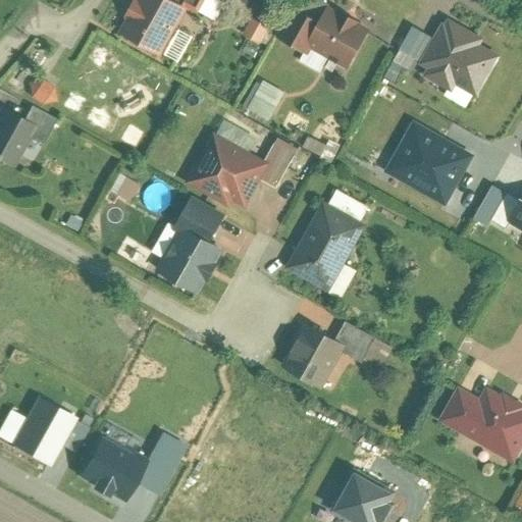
[(168,0),(142,0),(123,33),(159,52),(160,51),(174,25),(184,8),(168,0)]
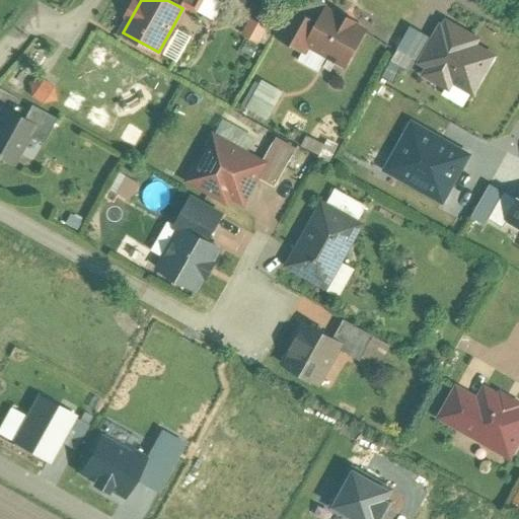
[(167,0),(182,8),(186,4),(197,10),(202,0),(167,0)]
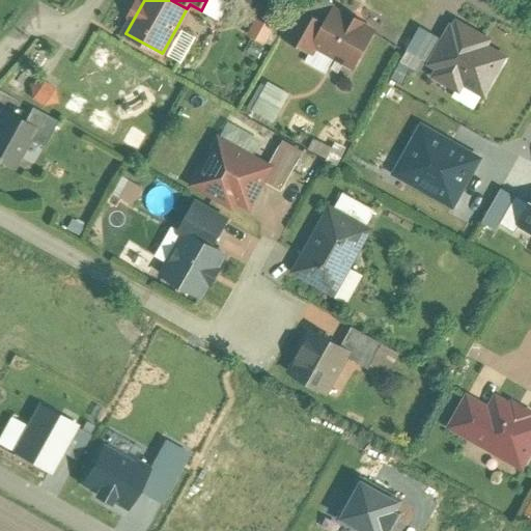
[(206,0),(201,10),(212,17),(221,0),(206,0)]
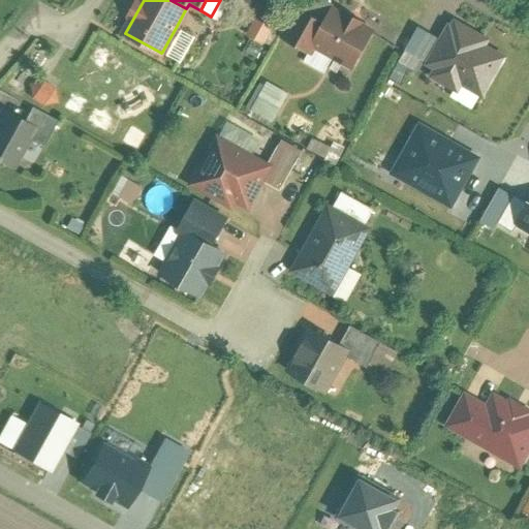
[(307,0),(302,10),(327,24),(333,10),(336,5),(327,0),(307,0)]
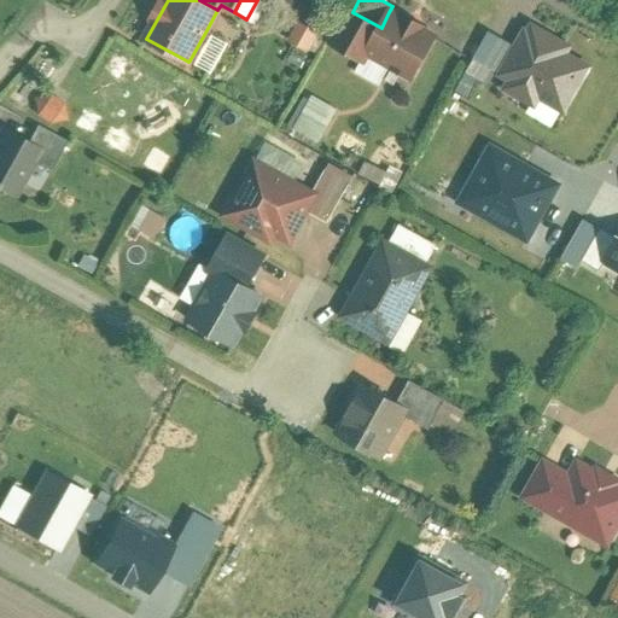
[(367,52),(382,28),(353,12),(334,47),(362,63),(367,52)]
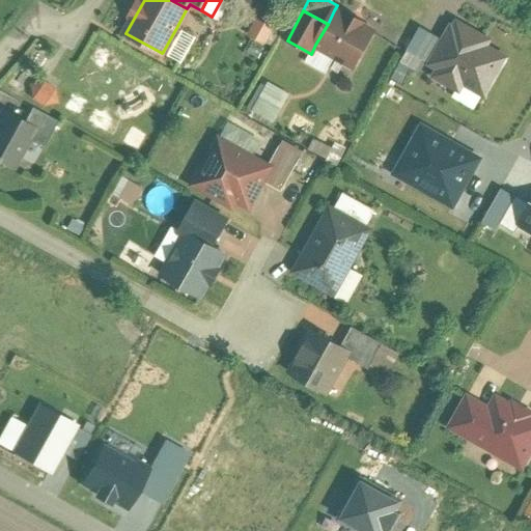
[(376,33),(334,10),(328,24),(315,45),(337,56),(358,67),(376,33)]
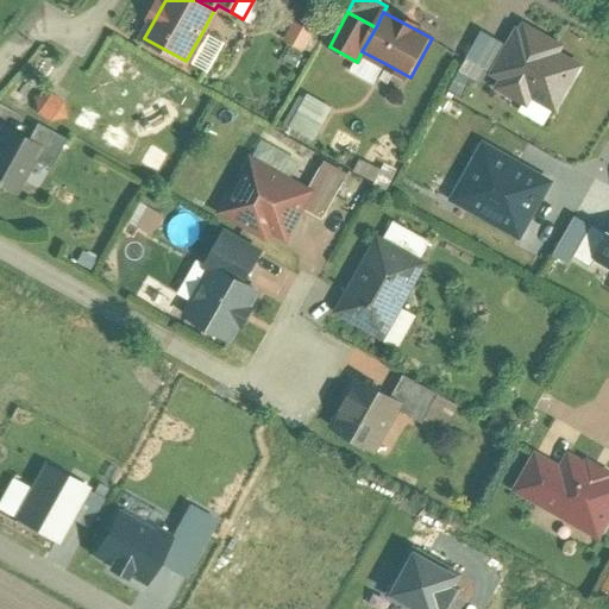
[(509,45),(494,73),(504,79),(500,88),(525,102),(531,93),(557,107),(578,67),(556,54),(560,45),(523,26),(520,35),(516,32),(509,45)]
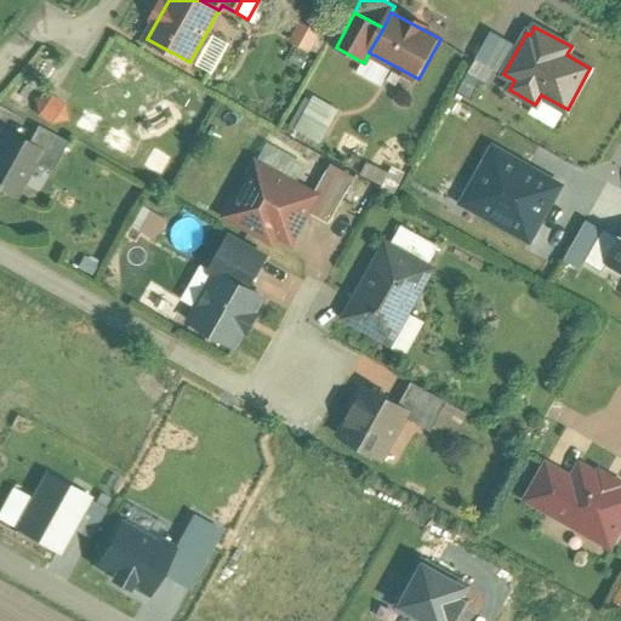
[(303,28),(298,50),(313,53),(318,32),(303,28)]
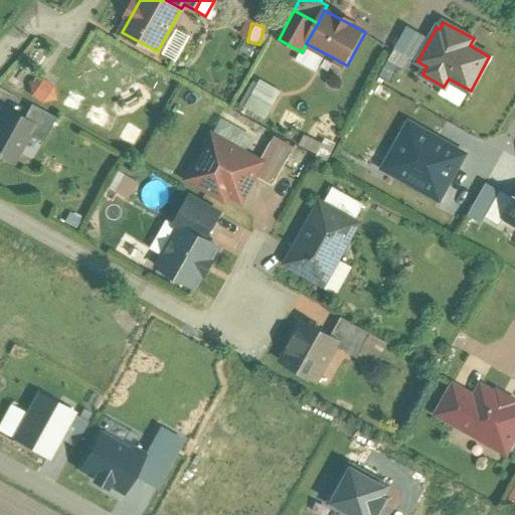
[(172,25),(158,50),(175,60),(189,35),(172,25)]
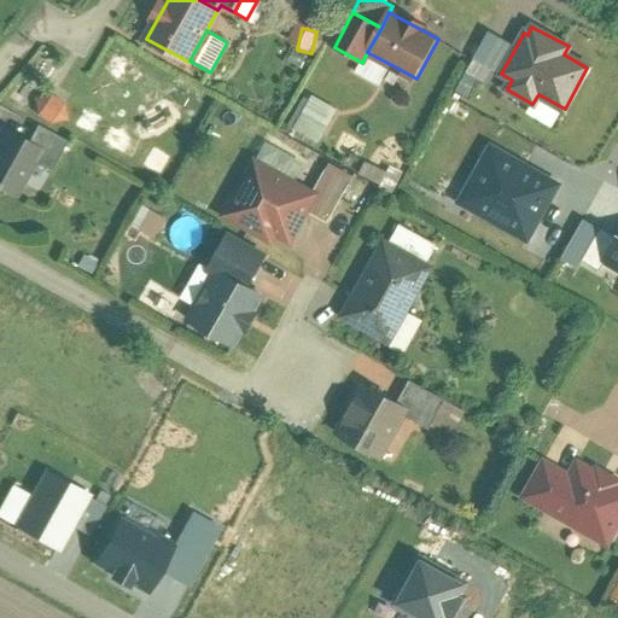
[(497,71),(501,74),(517,46),(489,30),(473,58),(497,71)]
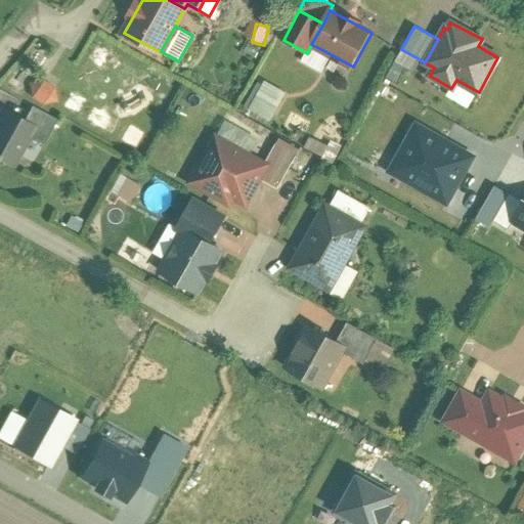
[(333,55),(311,44),(307,53),(302,61),(322,73),(333,55)]
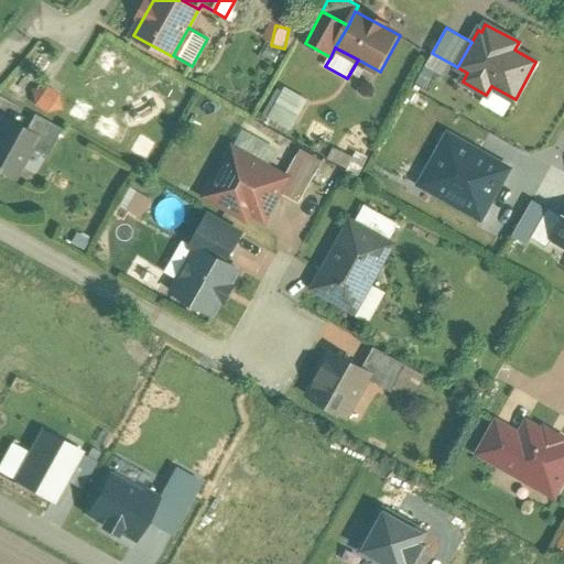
[(454,65),(432,53),(415,85),(426,91),(437,72),(447,77),(454,65)]
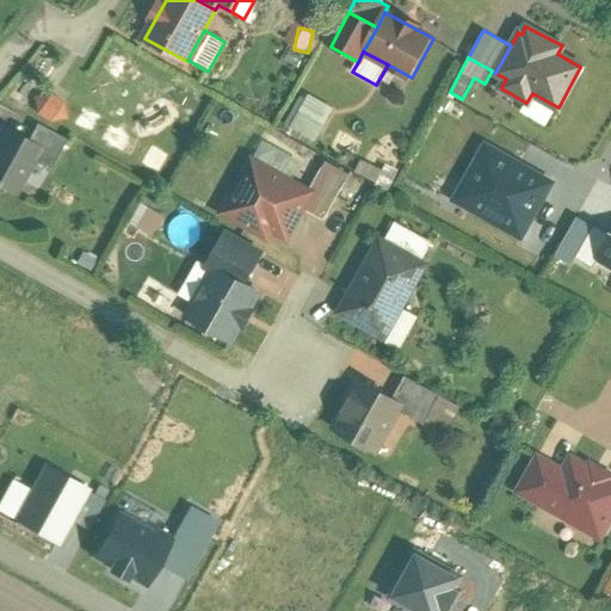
[(47,93),(35,112),(55,125),(68,106),(47,93)]
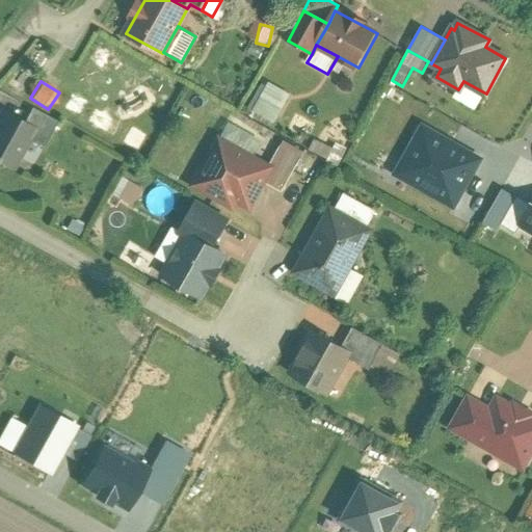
[(486,94),(463,81),(458,89),(455,96),(478,108),(486,94)]
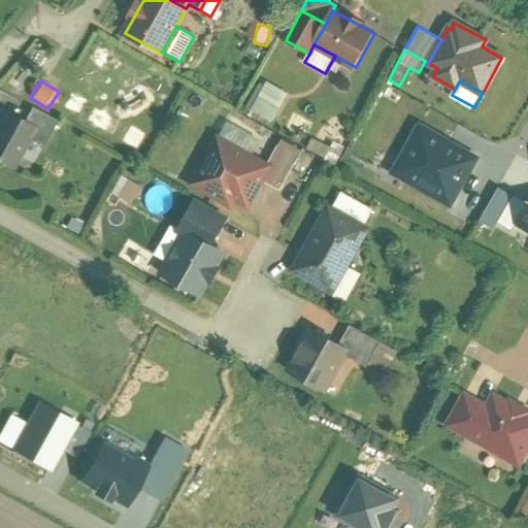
[(267,81),(259,96),(282,108),(290,94),(267,81)]
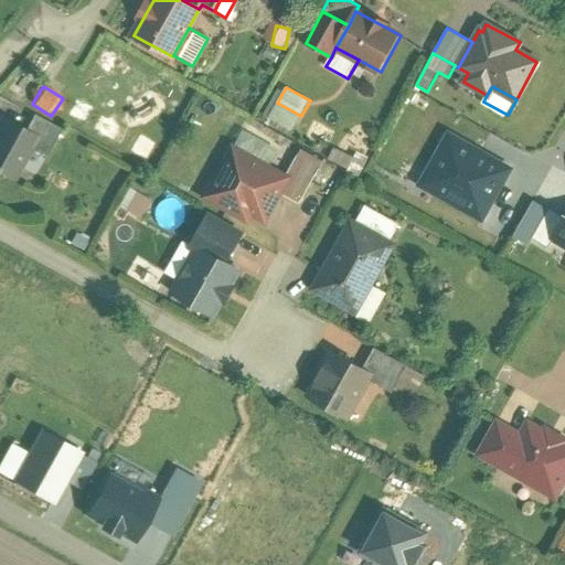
[(277,103),(269,118),(294,131),(301,116),(277,103)]
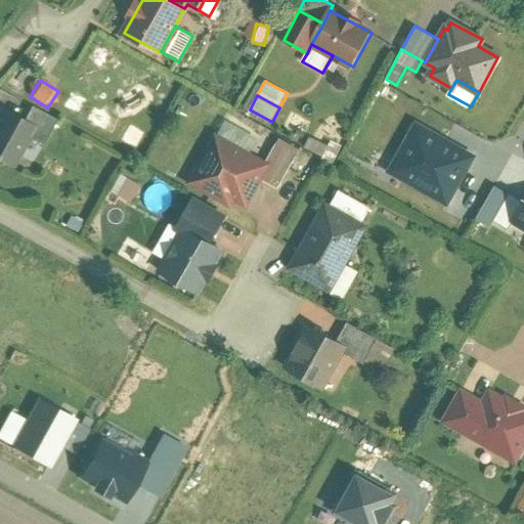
[(32,106),(24,121),(33,127),(28,135),(43,144),(56,120),(32,106)]
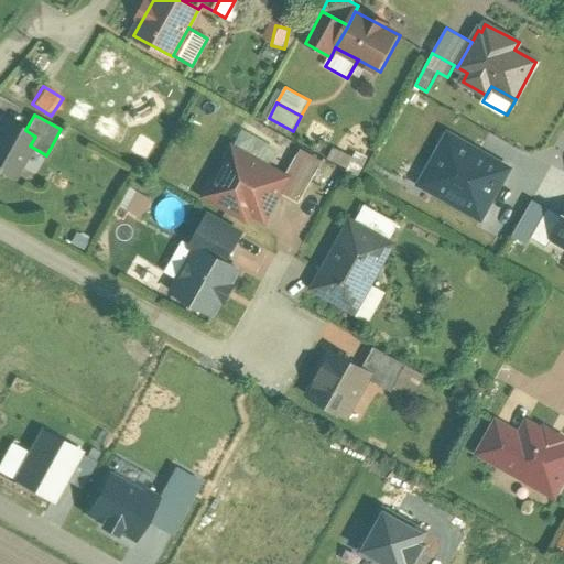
[(25,130),(4,118),(0,125),(0,172),(12,179),(30,145),(35,137),(25,130)]
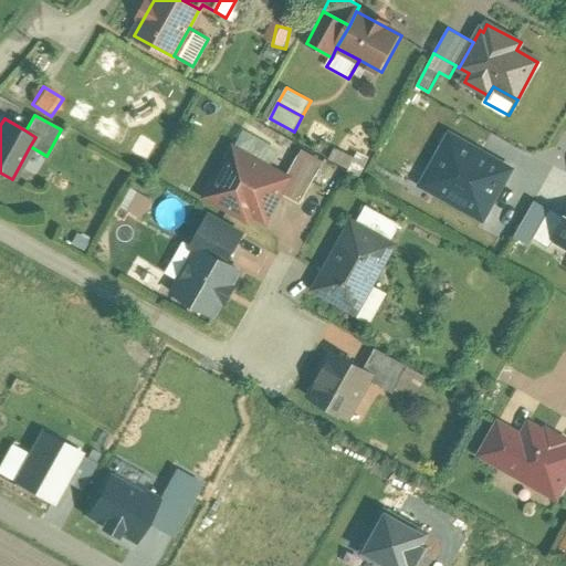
[(510,165),(452,134),(426,181),(483,212),(510,165)]
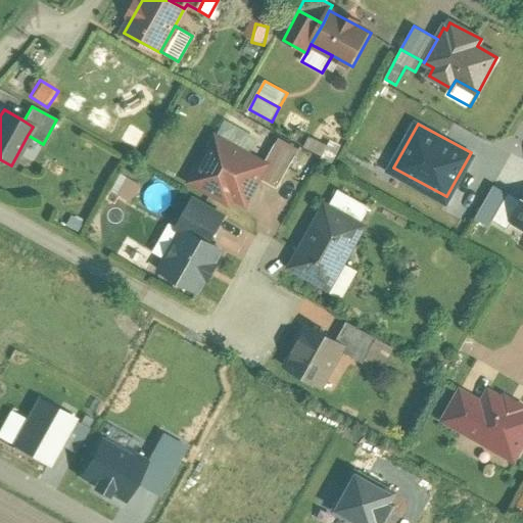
[(264,164),(216,138),(191,182),(229,202),(233,195),(245,201),(257,179),(266,165),(264,164)]
